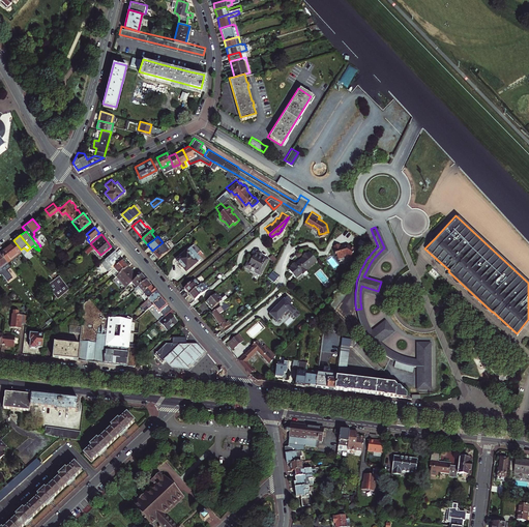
[(22,251),(21,250),(13,240),(0,251),(8,261),(22,251)]
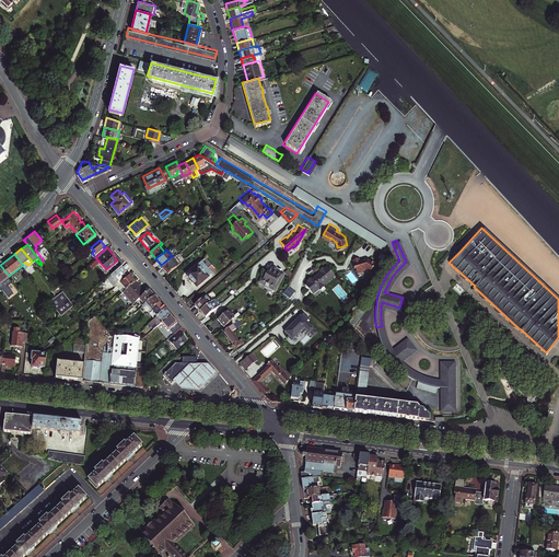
[(166,271),(179,260),(174,254),(172,256),(161,265),(166,271)]
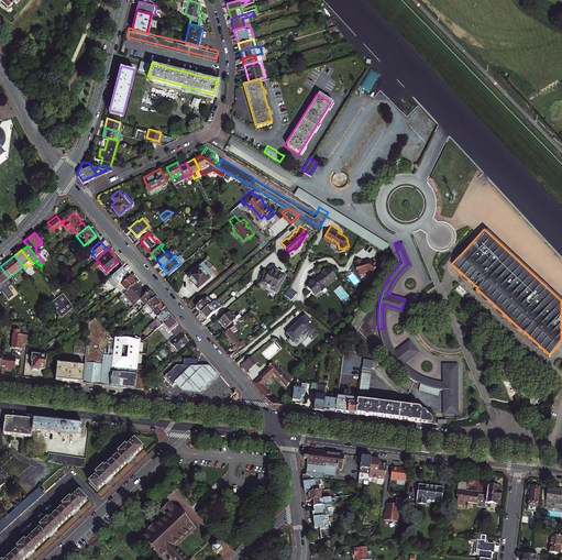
[(372,259),(368,257),(362,260),(361,256),(354,259),(355,261),(354,261),(356,271),(359,270),(359,273),(363,272),(363,271),(367,270),(372,273),(376,266),(375,265),(378,261),(374,259),(373,260),(372,259)]
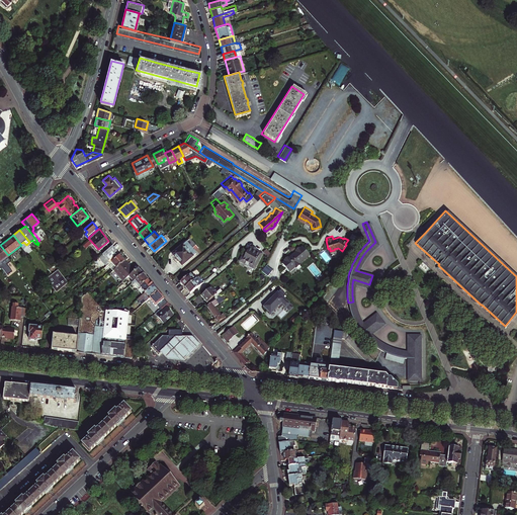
[(181,262),(195,250),(186,239),(171,252),(181,262)]
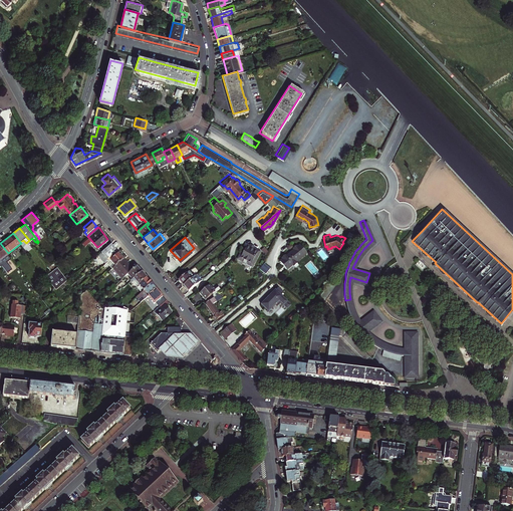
[(282,260),(289,255),(290,257),(293,254),(291,252),(298,247),(292,239),(290,241),(288,239),(284,242),(286,244),(281,248),(280,246),(276,249),(278,251),(276,253),(282,260)]
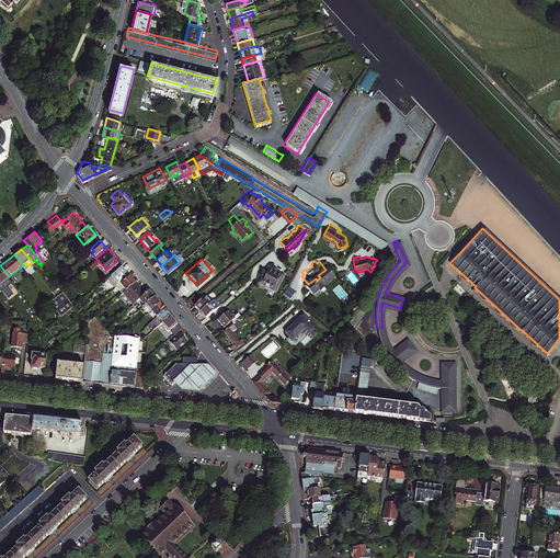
[(270,264),(265,262),(255,280),(262,283),(263,283),(258,280),(266,264),(273,268),(273,266),(282,271),(273,287),(266,284),(266,285),(273,288),(283,271),(275,266),(275,265),(271,263),(270,264)]
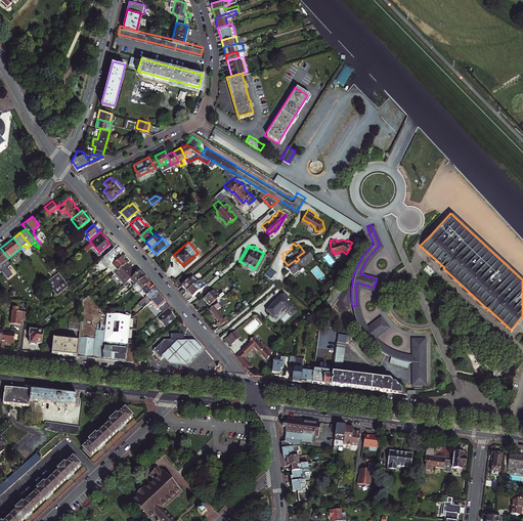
[(118,252),(112,246),(98,258),(106,267),(109,266),(112,263),(118,258),(116,257),(117,256),(115,254),(118,252)]
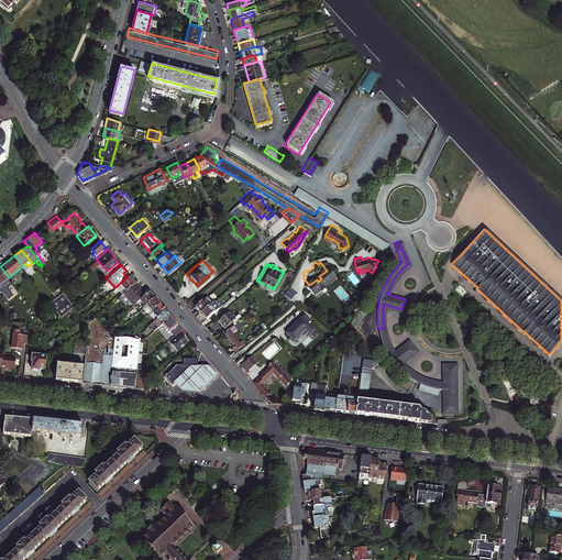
[(267,285),(274,288),(283,272),(274,267),(274,268),(267,265),(259,281),(264,284),(263,284),(264,285),(266,286),(267,286),(267,285)]
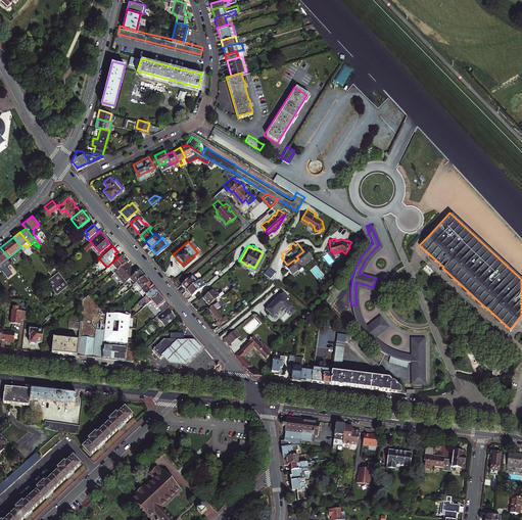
[(11,262),(8,257),(0,247),(0,270),(2,269),(8,276),(12,272),(7,265),(11,262)]
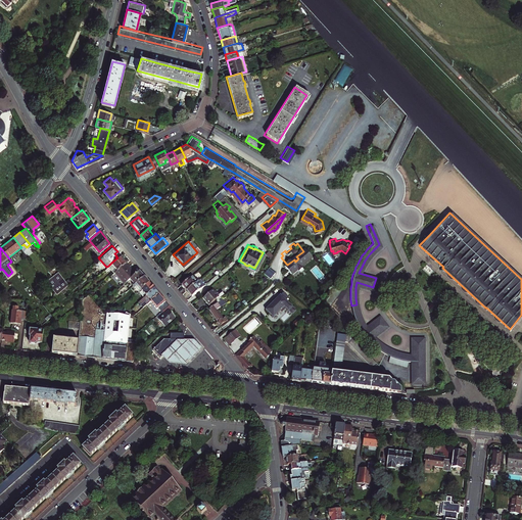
[(126,261),(121,255),(117,257),(111,263),(116,269),(126,261)]
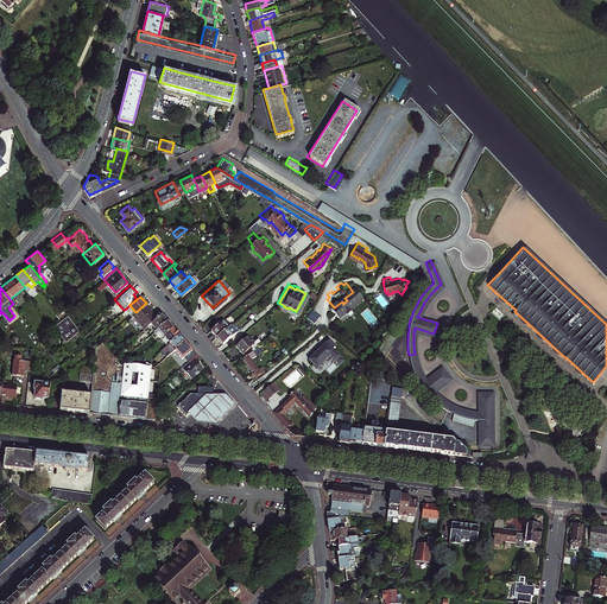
[(144,328),(151,322),(157,317),(146,303),(136,312),(133,315),(144,328)]
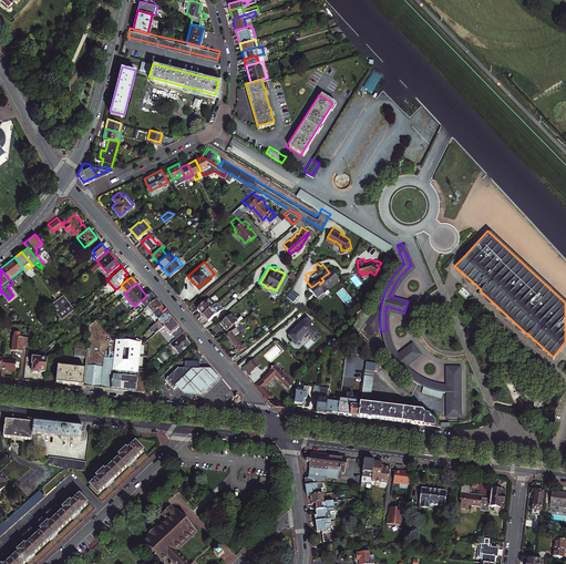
[(126,291),(121,285),(117,288),(123,295),(124,294),(126,291)]
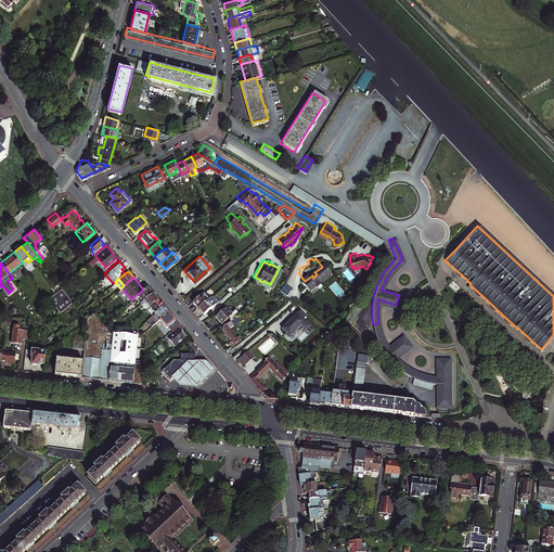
[(288,284),(282,279),(278,285),(284,291),(288,284)]
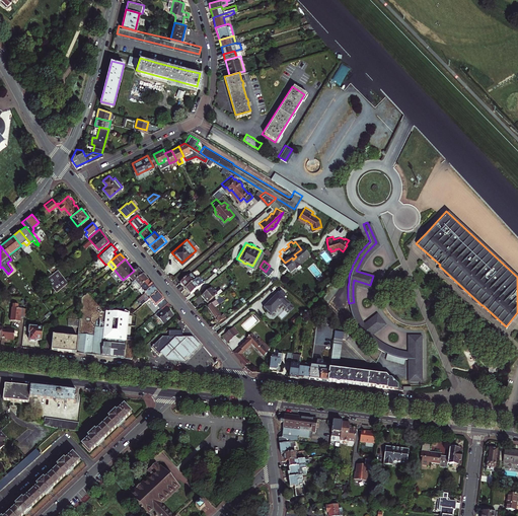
[(133,281),(143,273),(138,267),(134,271),(129,275),(133,281)]
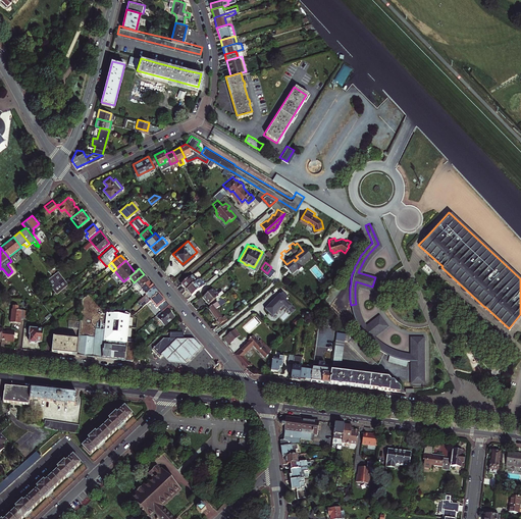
[(57,270),(52,274),(50,275),(57,284),(64,278),(57,270)]
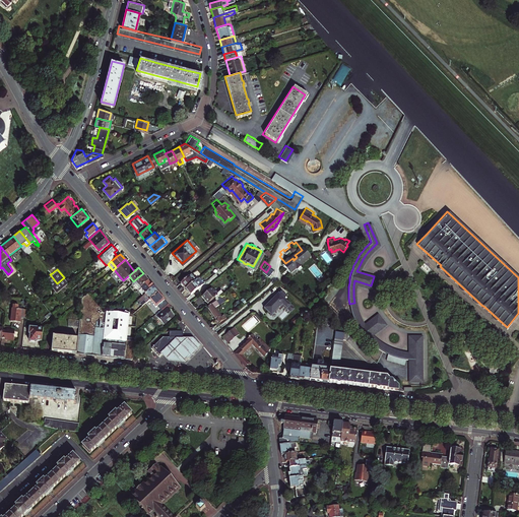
[(138,287),(148,279),(143,273),(133,281),(131,283),(133,285),(135,283),(138,287)]
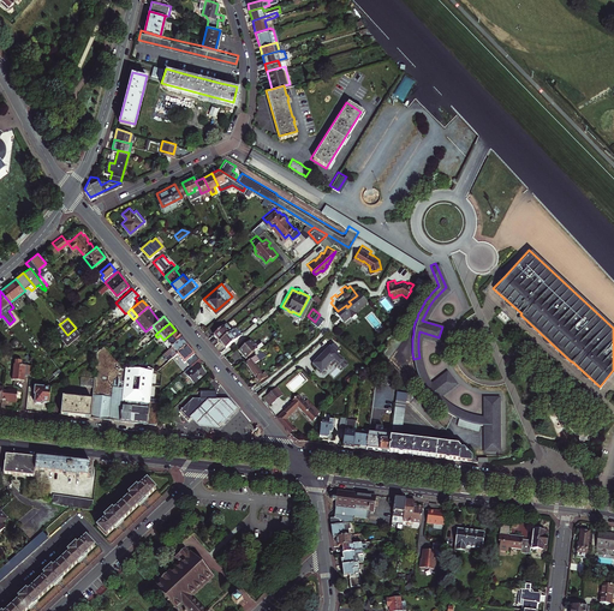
[(228,330),(222,324),(213,331),(219,339),(228,330)]
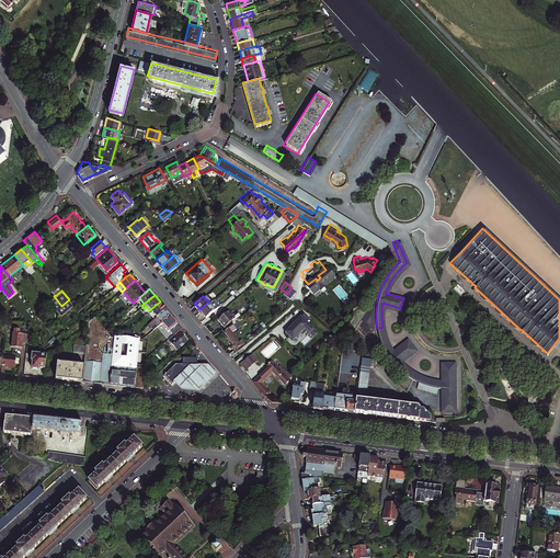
[(205,316),(219,303),(214,297),(208,302),(200,309),(205,316)]
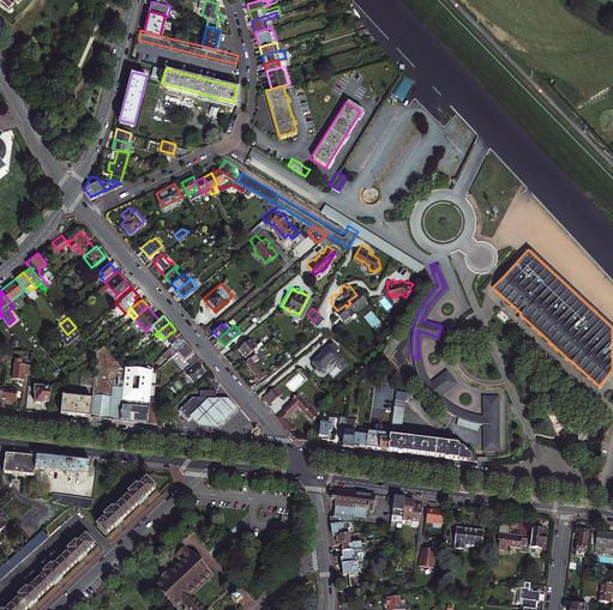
[(180,336),(175,330),(163,339),(161,340),(167,348),(168,346),(172,344),(180,336)]
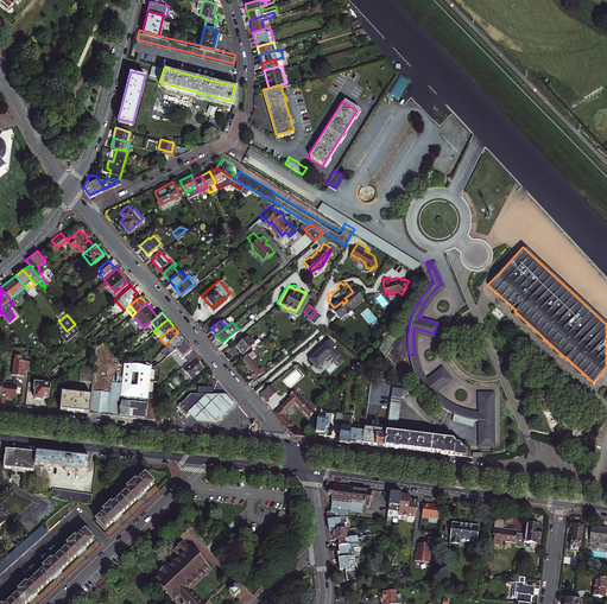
[(393,335),(389,331),(374,354),(398,379),(403,374),(383,353),(393,335)]
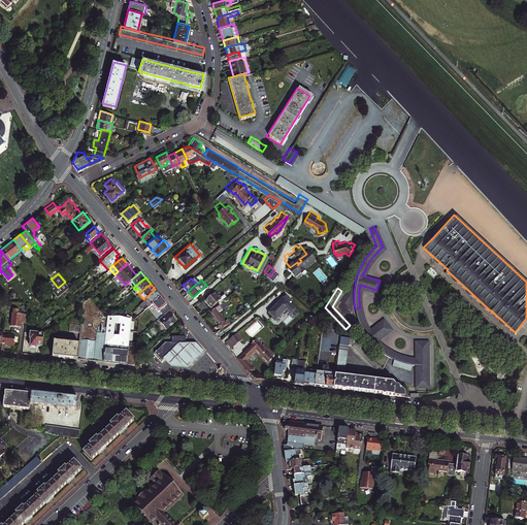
[(155,289),(147,296),(152,301),(160,295),(155,289)]
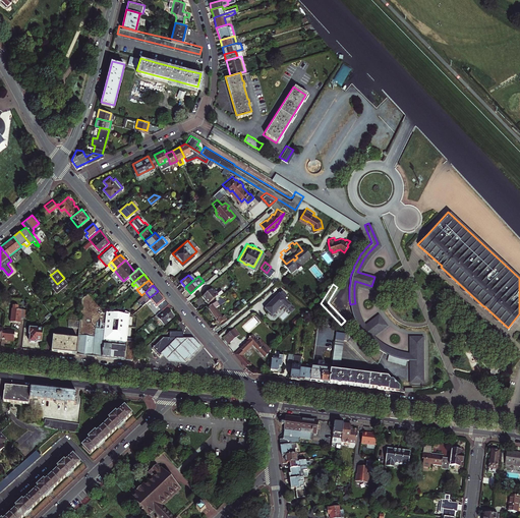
[(222,290),(220,288),(216,292),(211,286),(201,294),(207,301),(214,295),(215,296),(222,290)]
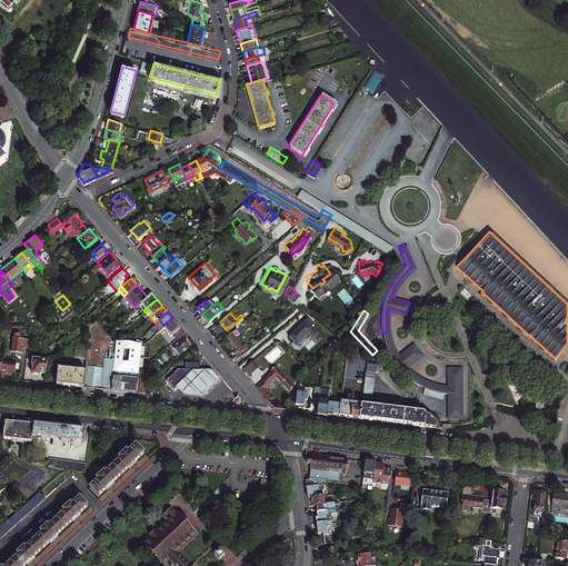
[(304,317),(288,334),(296,341),(304,334),(306,336),(310,331),(317,338),(321,335),(304,317)]
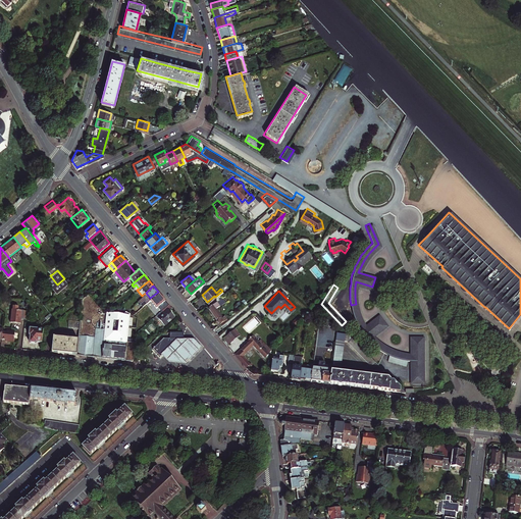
[(155,306),(164,299),(158,292),(150,298),(149,299),(155,306)]
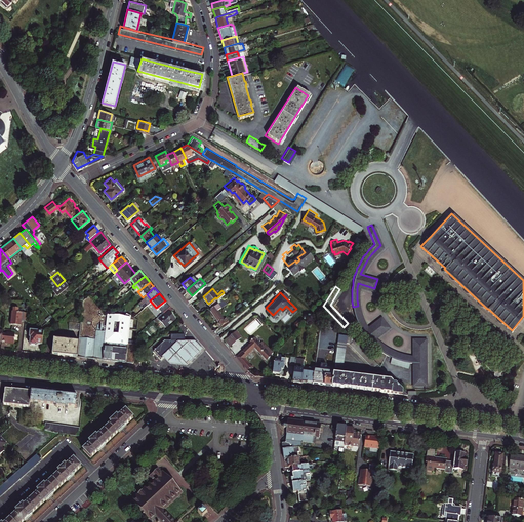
[(80,321),(79,328),(78,339),(77,355),(102,358),(107,313),(105,311),(98,305),(88,294),(83,298),(80,321)]
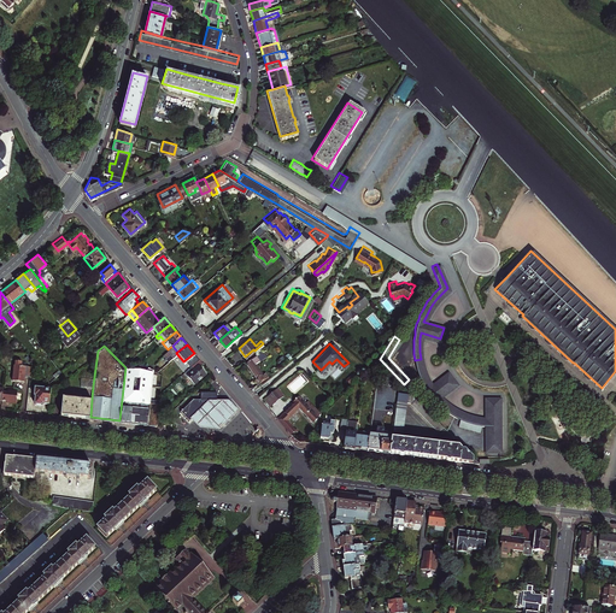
[(189,366),(199,358),(195,354),(187,363),(189,366)]
